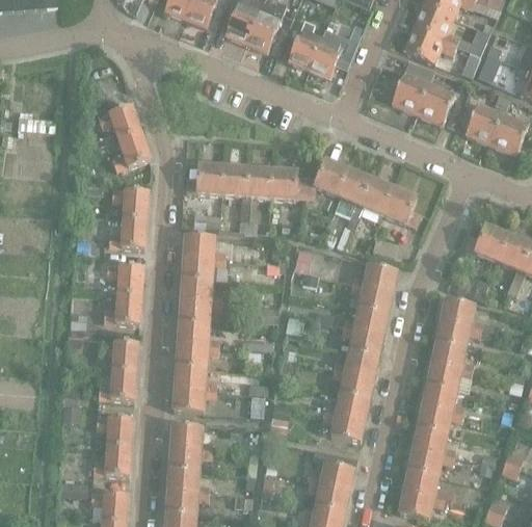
[(14,9),(12,0),(1,0),(2,10),(14,9)]
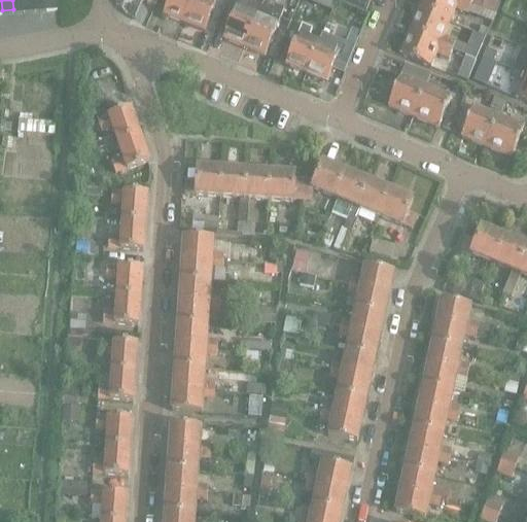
[(25,8),(24,0),(12,0),(13,9),(25,8)]
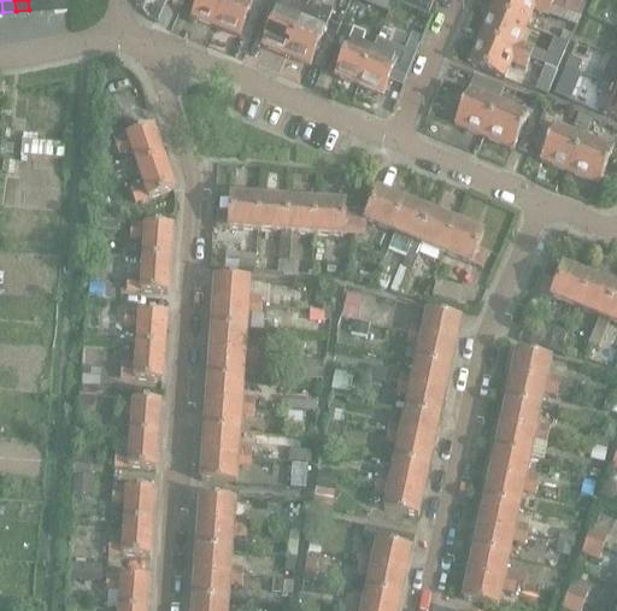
[(41,10),(40,0),(28,0),(29,10),(41,10)]
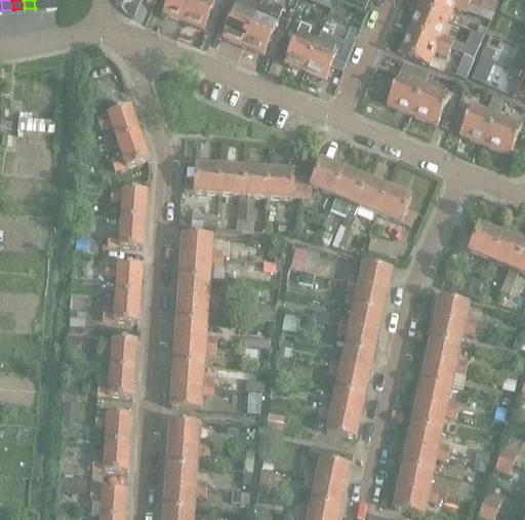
[(46,7),(45,0),(34,0),(35,8),(46,7)]
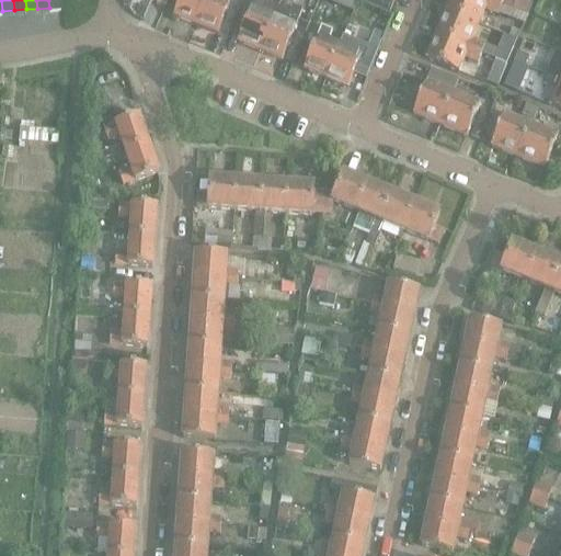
[(179,0),(174,13),(196,22),(204,0),(179,0)]
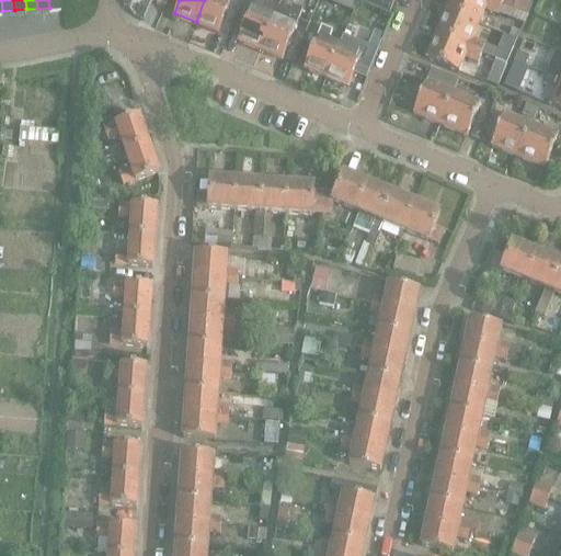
[(204,0),(196,22),(218,31),(230,0),(204,0)]
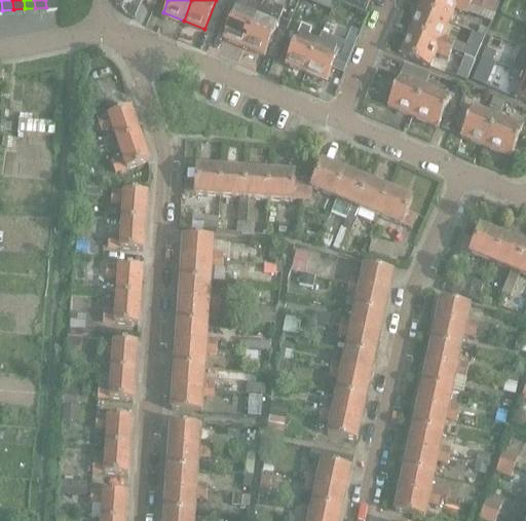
[(237,0),(223,37),(243,45),(261,2),(256,0),(237,0)]
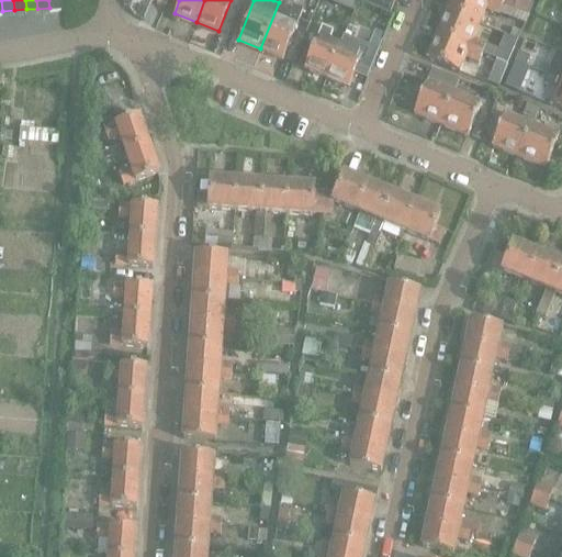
[(366,0),(391,11),(395,0),(366,0)]
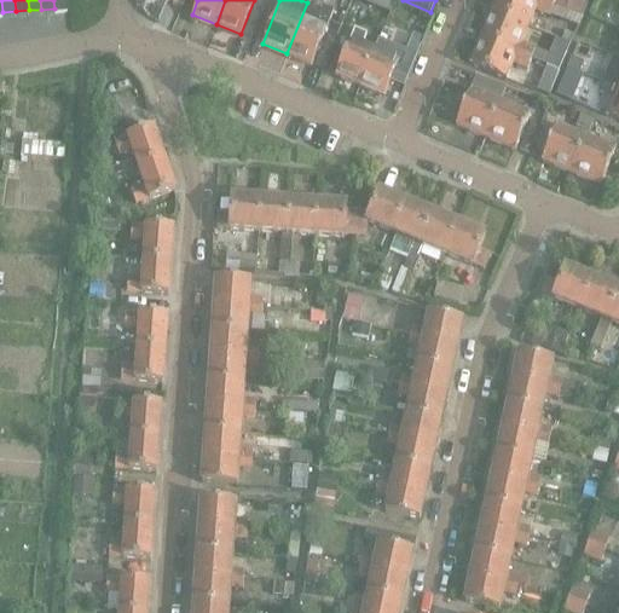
[(496,0),(492,9),(528,23),(536,5),(550,11),(554,3),(548,0),(496,0)]
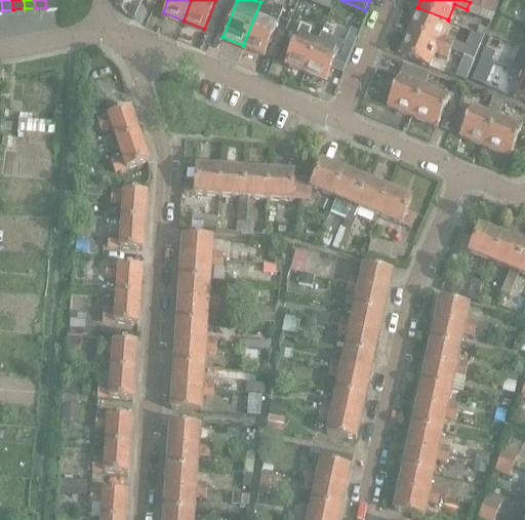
[(465,0),(470,2),(494,11),(498,2),(493,0),(465,0)]
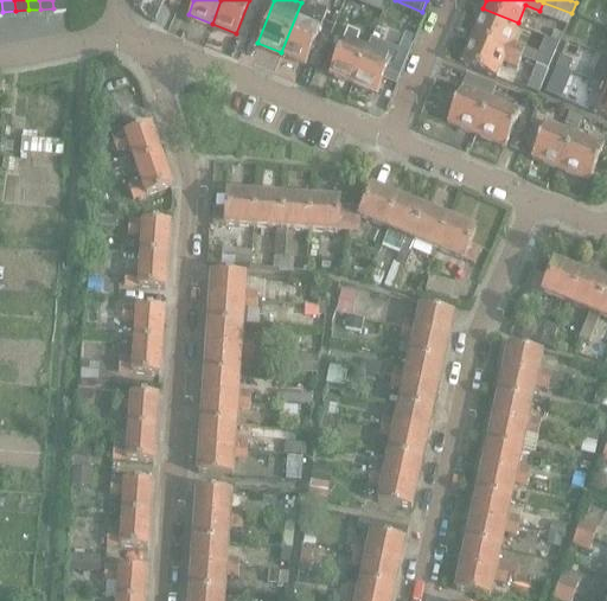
[(301,2),(281,52),(305,62),(327,8),(315,4),(314,7),(301,2)]
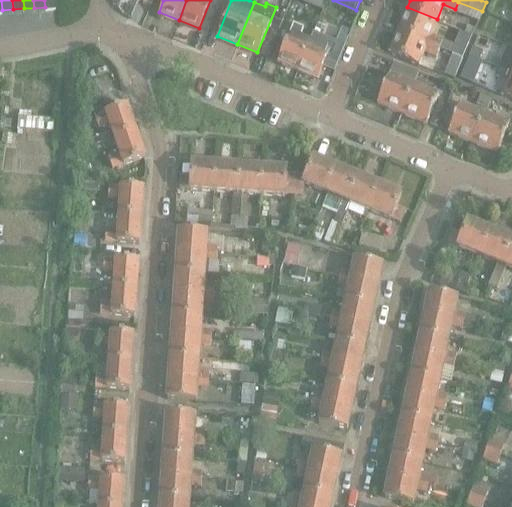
[(407,7),(398,29),(439,46),(443,38),(431,33),(437,19),(407,7)]
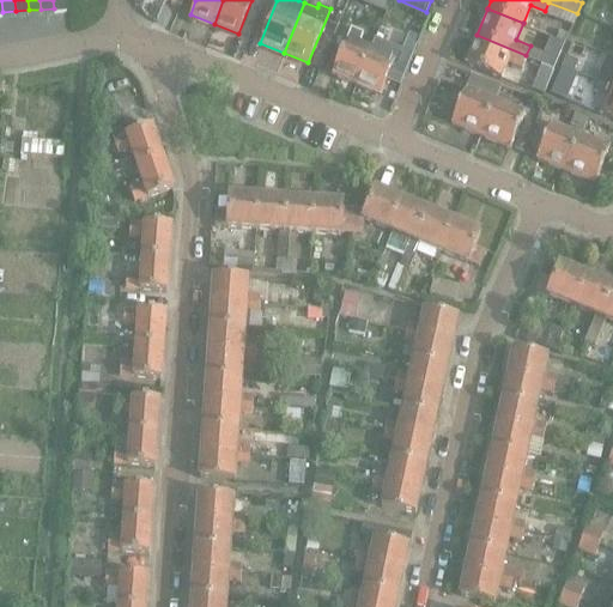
[(562,8),(558,17),(572,23),(576,14),(562,8)]
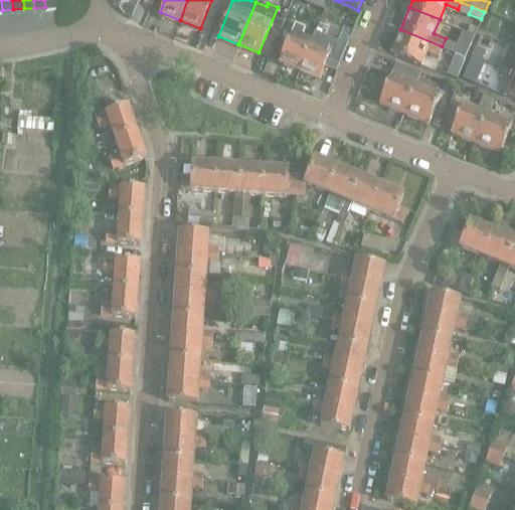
[(492,13),(487,27),(494,30),(500,16),(492,13)]
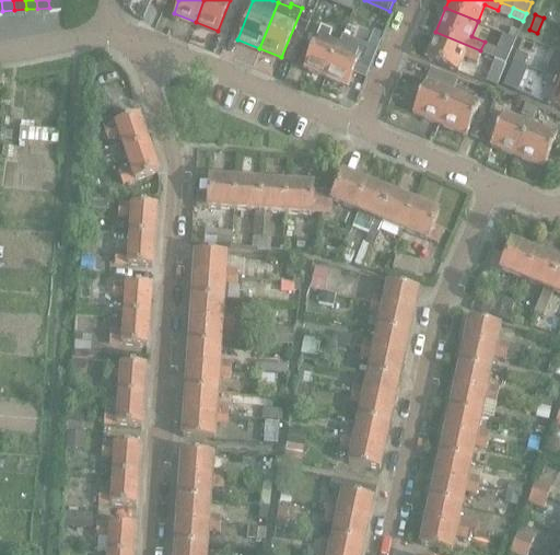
[(322,23),(304,66),(326,76),(338,44),(327,38),(331,29),(322,23)]
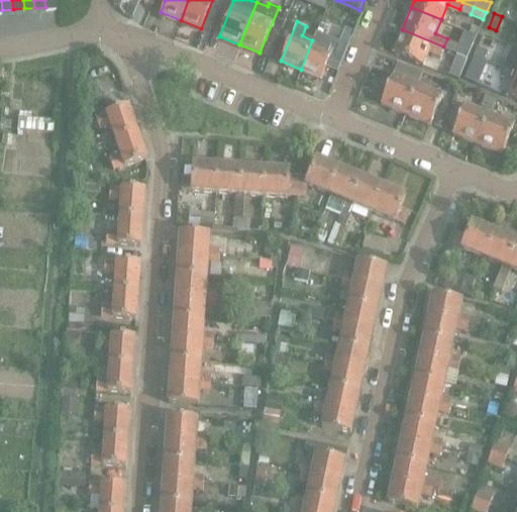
[(402,29),(393,52),(422,64),(428,49),(440,55),(443,46),(402,29)]
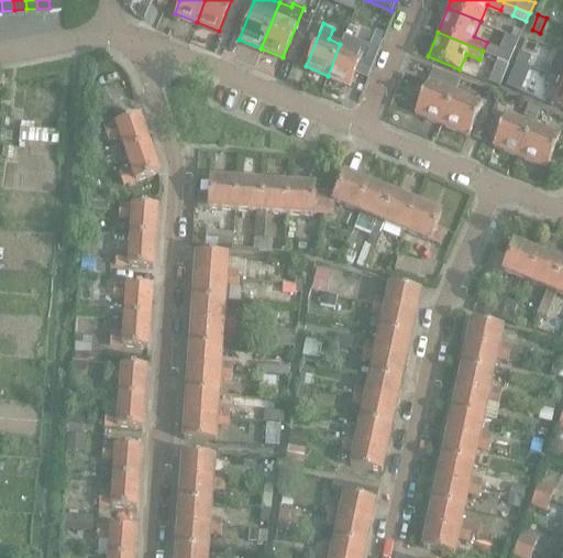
[(340,44),(328,76),(350,85),(367,42),(345,33),(340,44)]
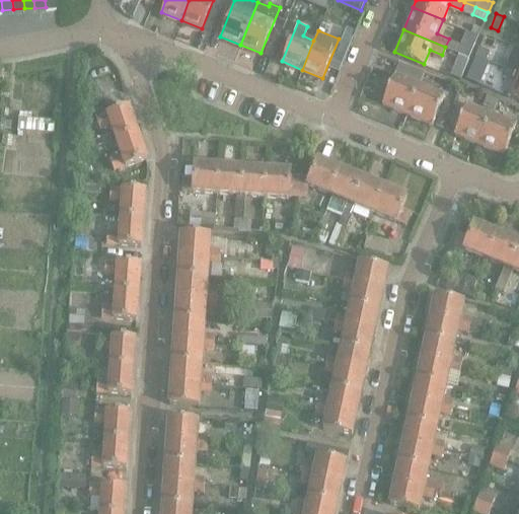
[(465,42),(461,53),(468,56),(473,45),(465,42)]
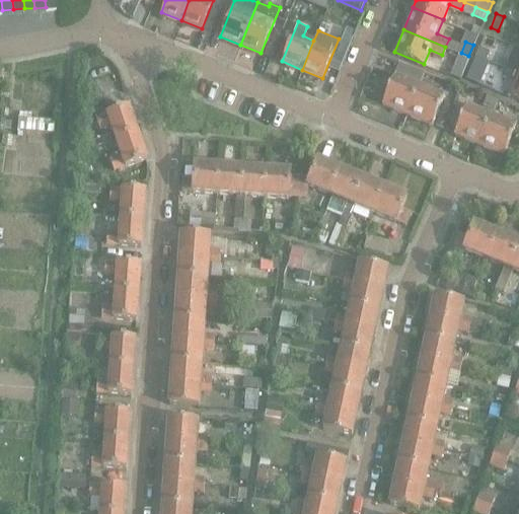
[(518,46),(515,45),(506,67),(507,67),(518,71),(518,46)]
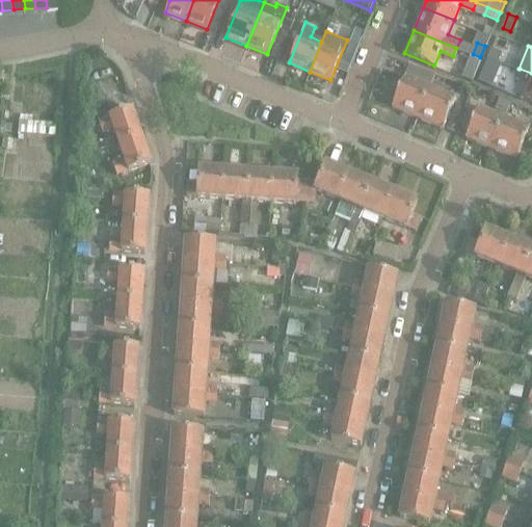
[(491,47),(488,56),(498,60),(501,51),(491,47)]
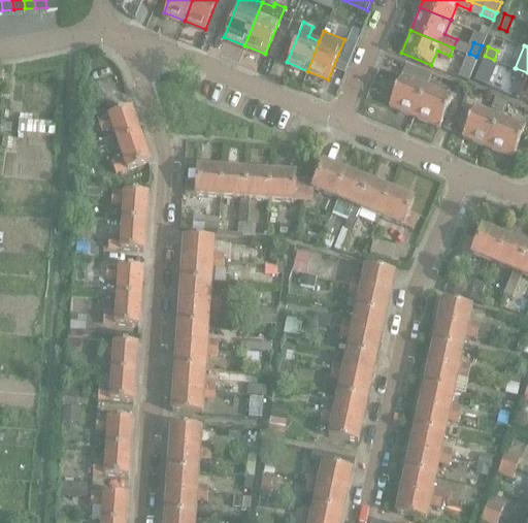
[(466,54),(458,74),(468,78),(476,58),(466,54)]
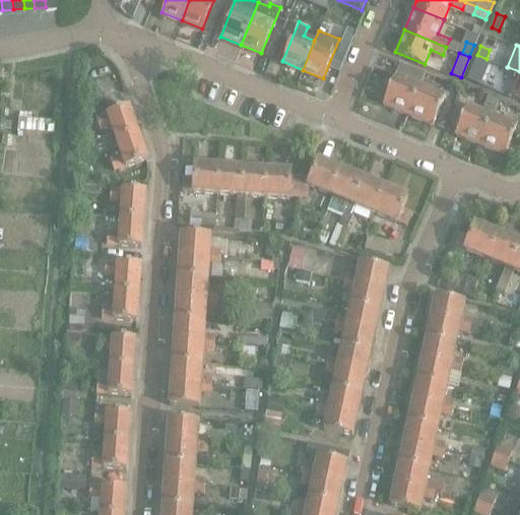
[(400,61),(383,103),(408,114),(420,82),(426,71),(400,61)]
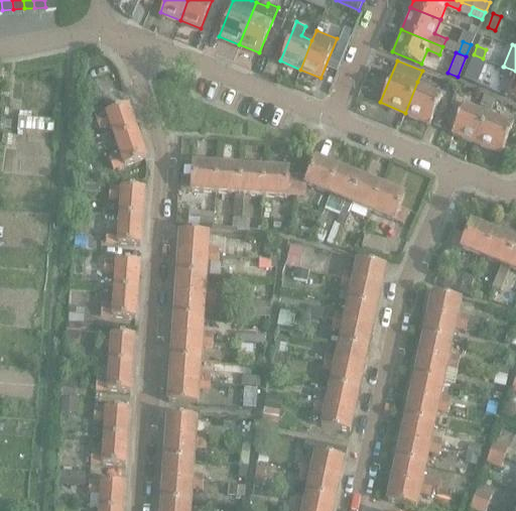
[(515,71),(504,67),(500,75),(512,80),(506,94),(515,97),(515,71)]
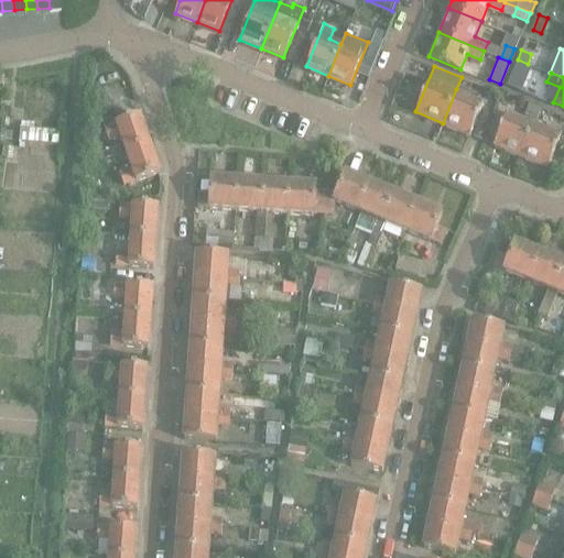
[(456,89),(443,123),(469,134),(484,100),(456,89)]
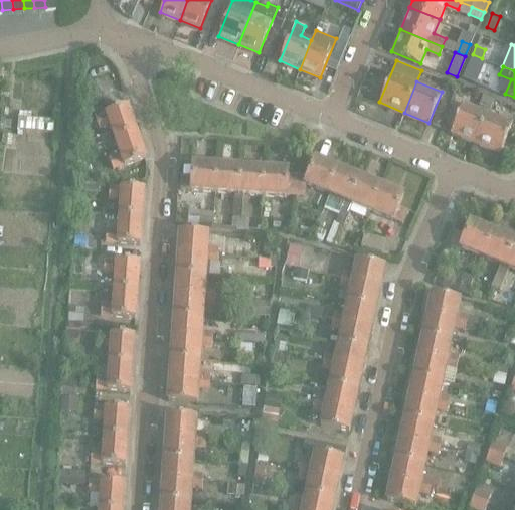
[(464,101),(451,132),(476,142),(488,112),(464,101)]
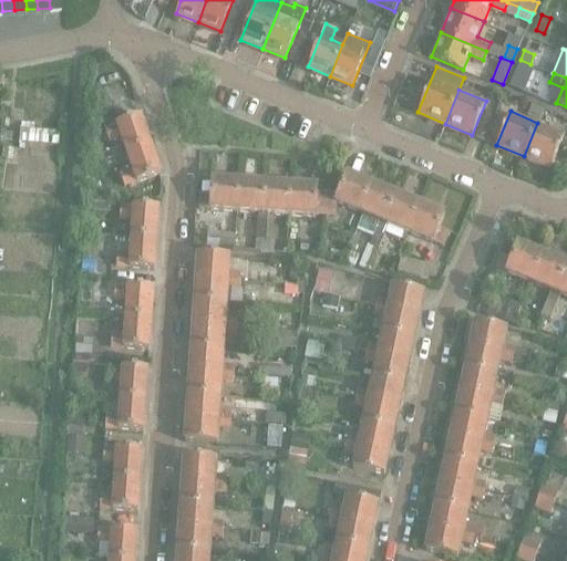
[(141,113),(105,125),(110,137),(121,134),(126,151),(151,143),(144,123),(141,113)]
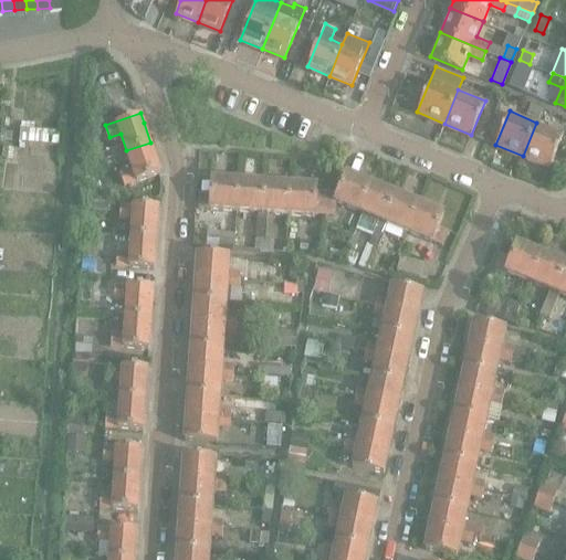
[(536,123),(523,156),(549,167),(563,134),(536,123)]
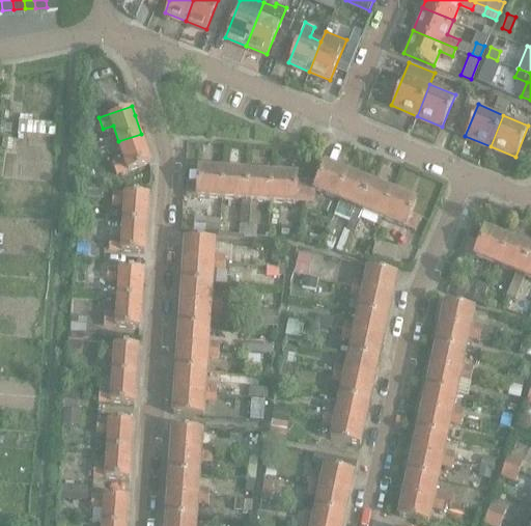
[(115,160),(113,161),(116,172),(150,162),(141,134),(118,141),(121,153),(114,156),(115,160)]
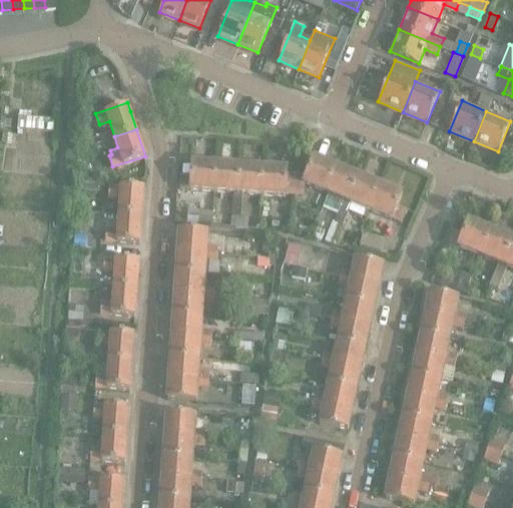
[(90,130),(81,133),(86,146),(94,143),(90,130)]
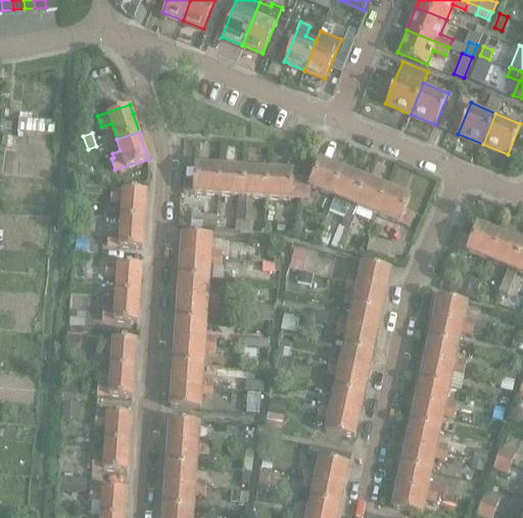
[(343,168),(320,158),(314,176),(311,185),(332,194),(343,168)]
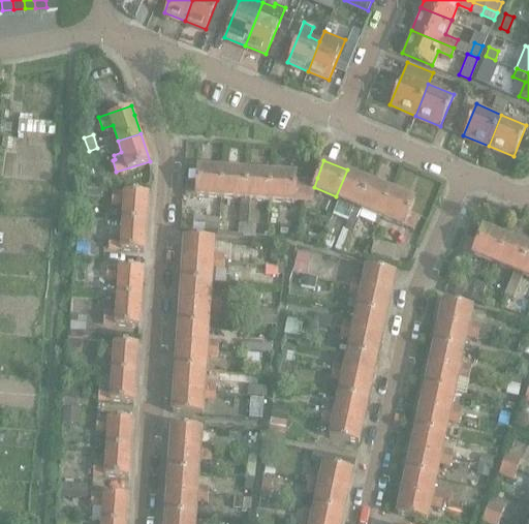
[(81,175),(90,175),(90,163),(82,163),(81,175)]
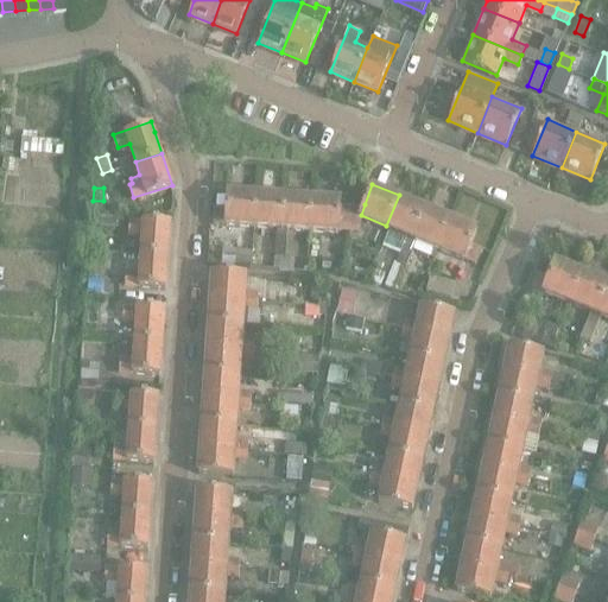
[(258,191),(229,190),(228,207),(216,206),(215,222),(255,225),(258,191)]
